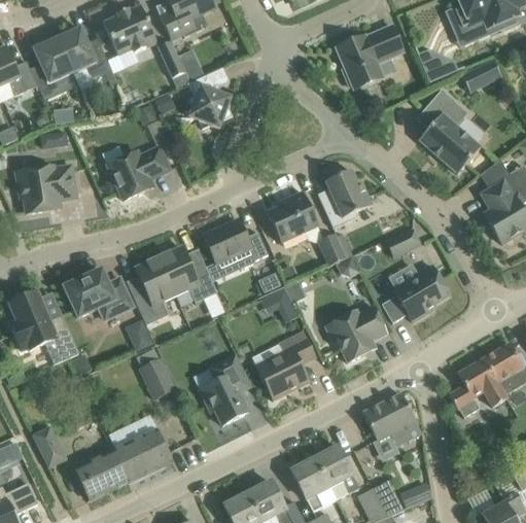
[(165,0),(155,5),(170,38),(183,32),(185,35),(203,28),(201,24),(207,22),(203,12),(216,6),(213,0),(165,0)]
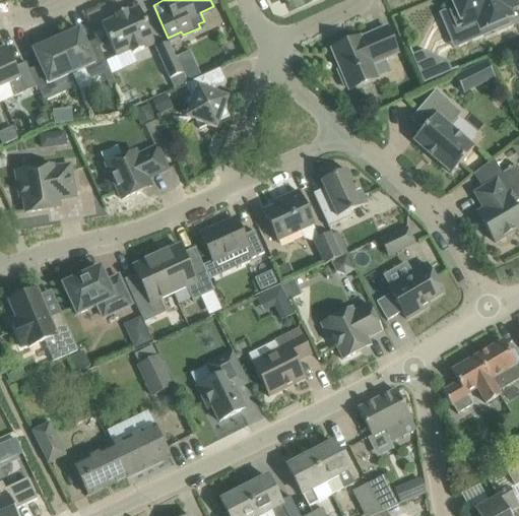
[(452,0),(455,6),(448,8),(455,25),(462,23),(463,24),(477,18),(481,27),(512,14),(509,7),(518,2),(518,0),(452,0)]
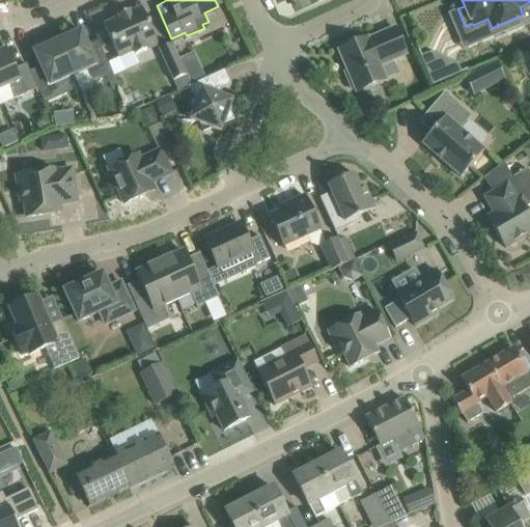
[(104,22),(118,55),(134,48),(135,52),(158,42),(141,5),(130,10),(129,7),(117,12),(118,16),(104,22)]
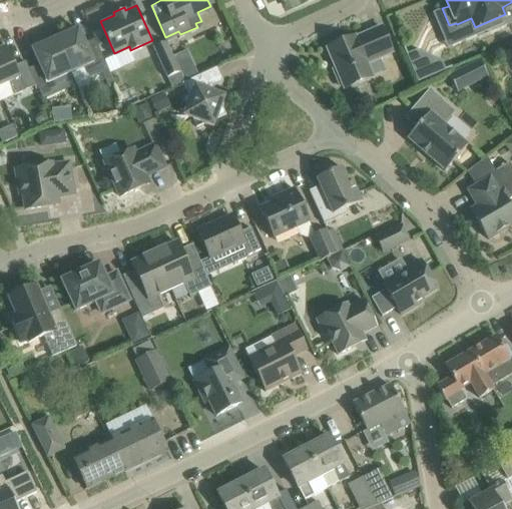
[(355,33),(327,45),(345,86),(372,74),(366,59),(392,48),(381,24),(356,35),(355,33)]
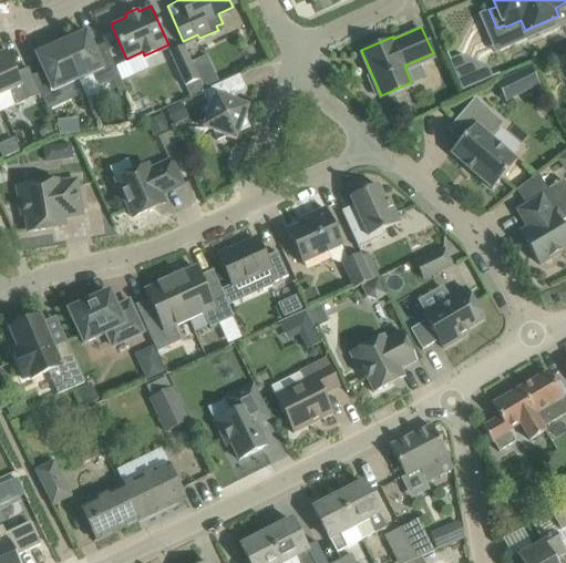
[(86,29),(61,40),(79,78),(92,71),(98,83),(113,77),(119,73),(120,73),(106,45),(96,51),(86,29)]
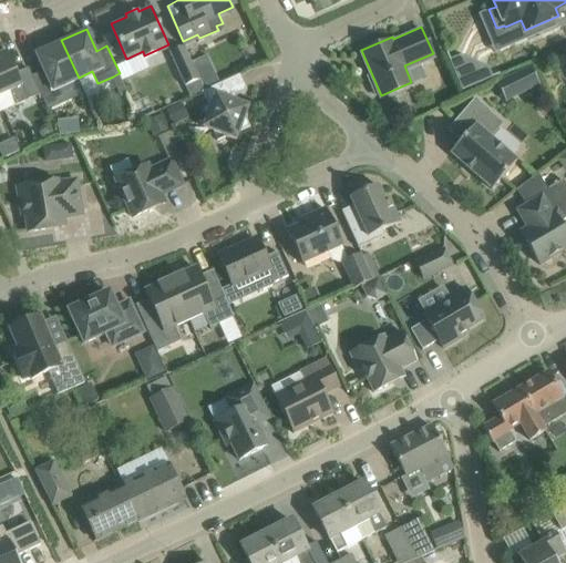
[(45,73),(34,79),(40,91),(45,104),(69,94),(64,84),(79,78),(61,40),(35,52),(45,73)]
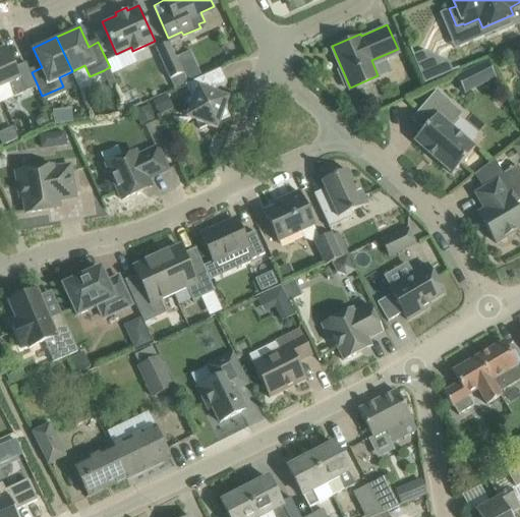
[(169,39),(156,45),(170,75),(182,69),(169,39)]
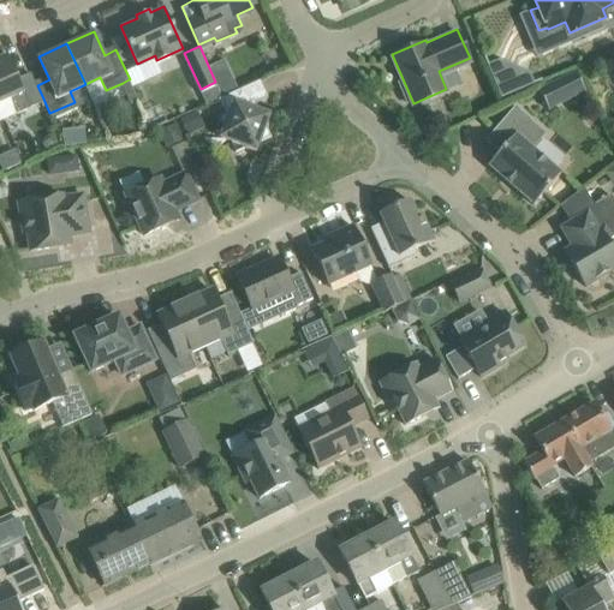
[(0,100),(10,95),(17,111),(43,99),(37,85),(30,70),(17,76),(7,52),(0,55),(0,100)]
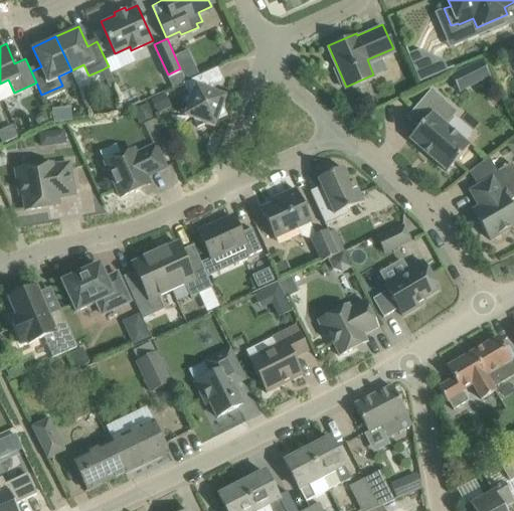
[(407,51),(419,79),(447,67),(443,57),(417,47),(407,51)]
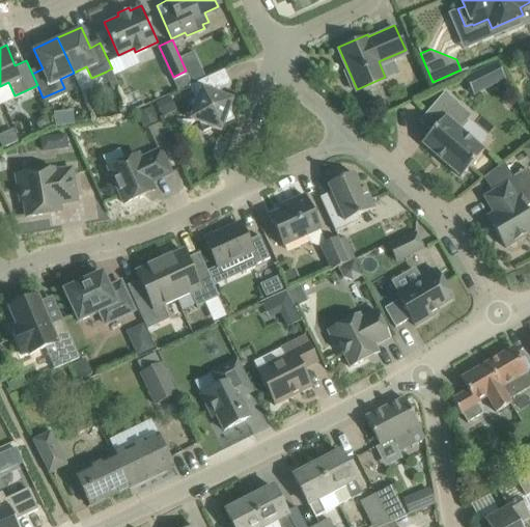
[(504,78),(495,59),(464,75),(473,92),(504,78)]
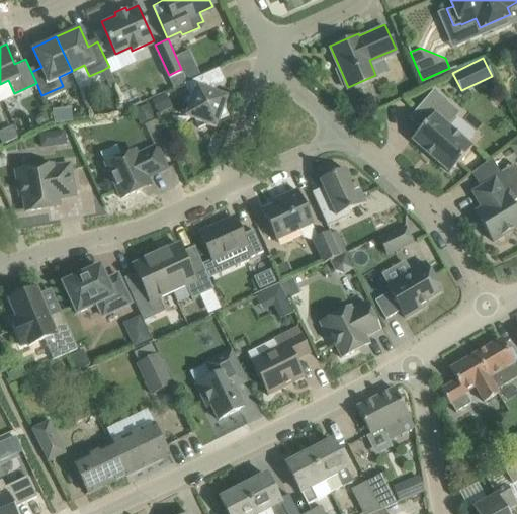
[(185,96),(198,125),(205,121),(216,125),(227,95),(219,92),(214,84),(226,79),(220,65),(184,81),(189,94),(185,96)]
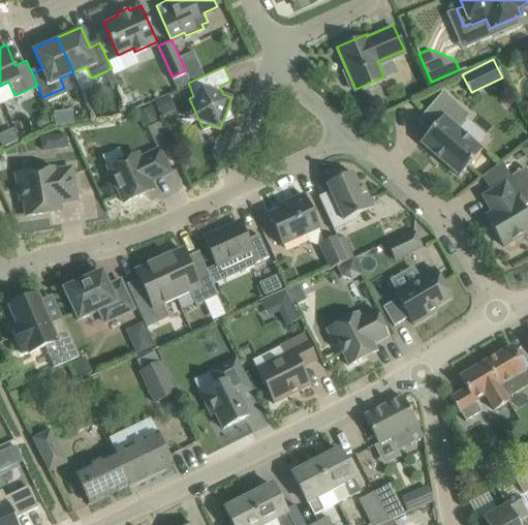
[(111,68),(105,71),(109,79),(115,76),(111,68)]
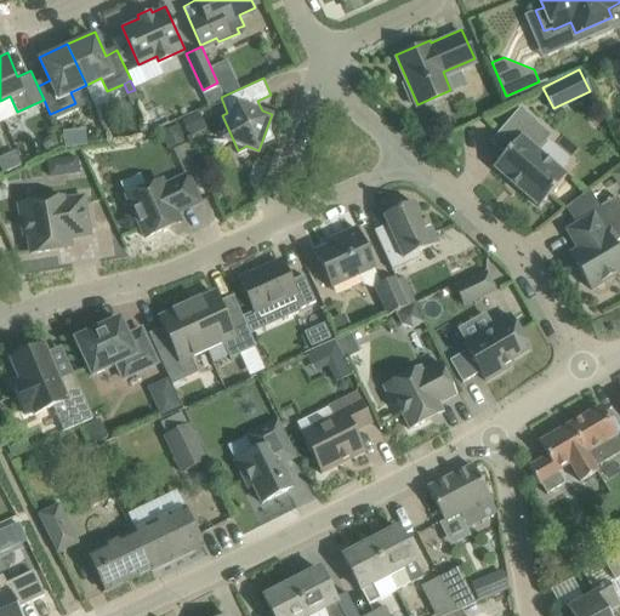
[(494,164),(539,204),(567,172),(538,148),(551,133),(518,106),(490,138),(505,152),(494,164)]
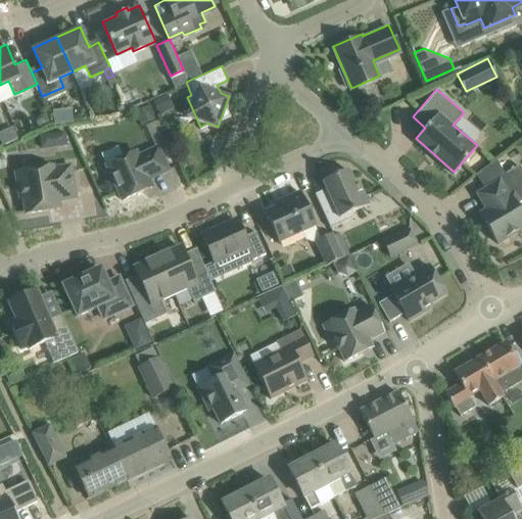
[(167,93),(153,98),(159,111),(172,105),(167,93)]
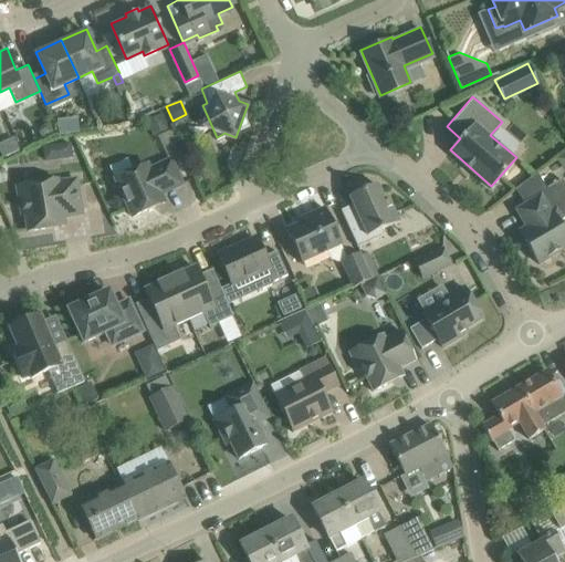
[(163,111),(147,118),(153,132),(169,124),(163,111)]
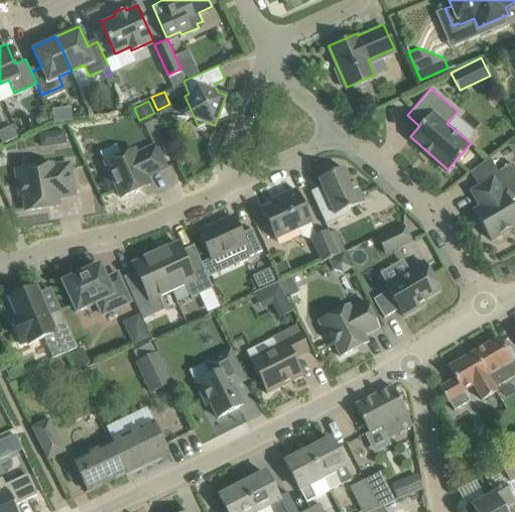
[(60,126),(39,130),(41,140),(62,136),(60,126)]
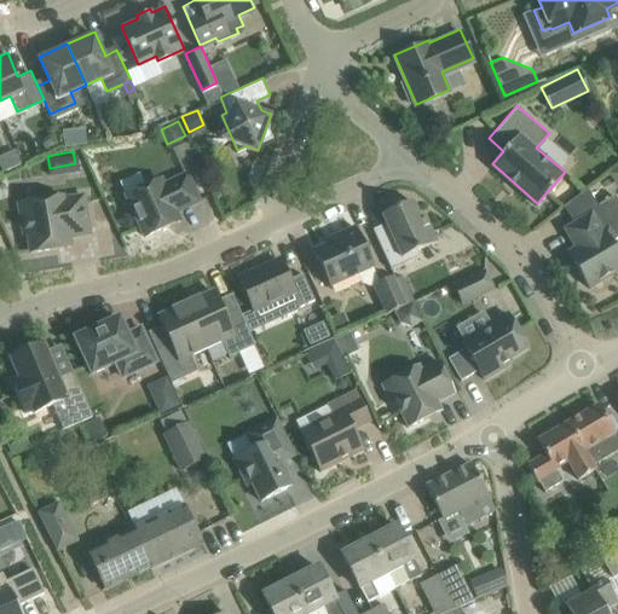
[(145,184),(126,192),(145,233),(180,218),(175,209),(200,198),(188,172),(188,171),(184,172),(163,181),(161,177),(145,184)]
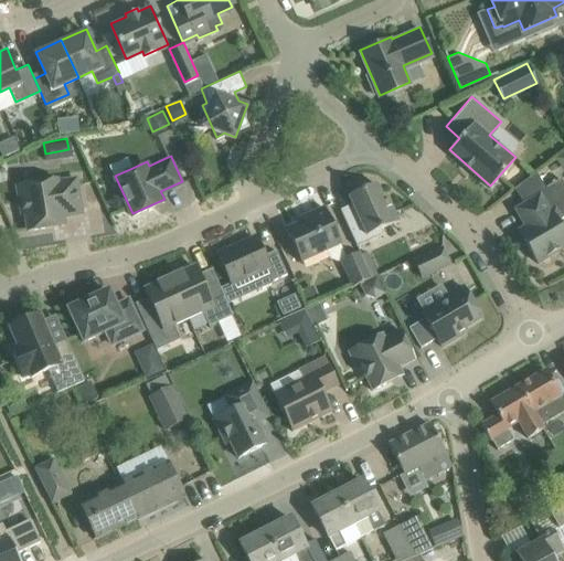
[(21,212),(25,212),(28,229),(64,223),(63,214),(82,211),(76,176),(57,179),(57,177),(17,183),(21,212)]
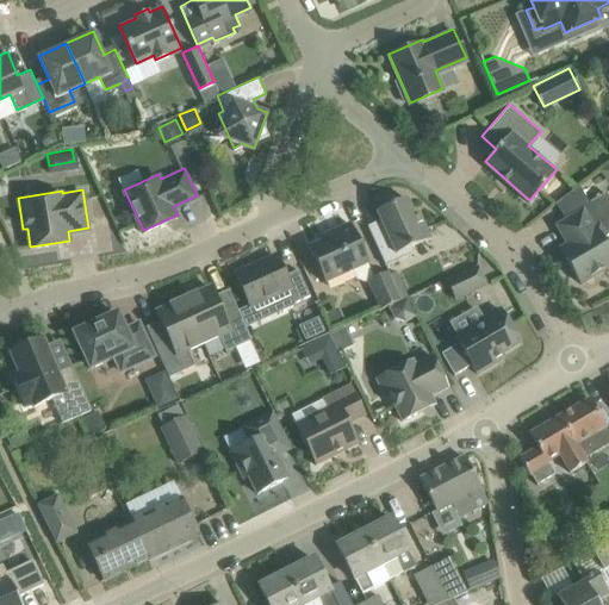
[(567,242),(560,247),(580,281),(608,263),(608,238),(606,234),(608,231),(608,195),(606,189),(588,200),(590,204),(557,223),(567,242)]
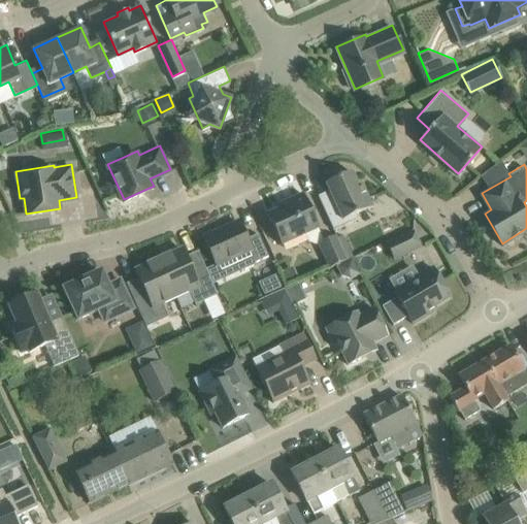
[(329,189),(318,194),(333,228),(358,217),(356,211),(372,204),(362,181),(358,183),(352,169),(326,181),(329,189)]
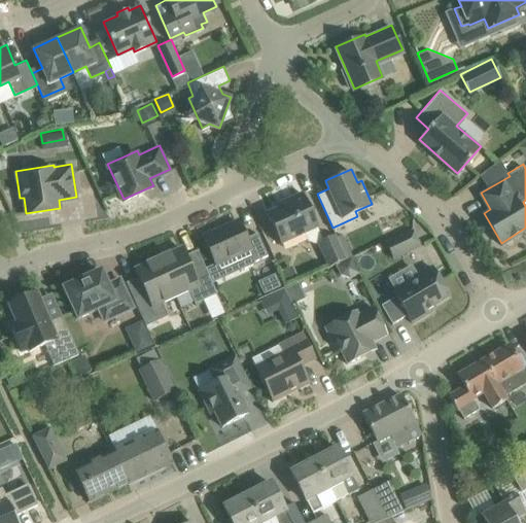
[(267,212),(281,242),(318,224),(303,190),(278,202),(280,206),(267,212)]
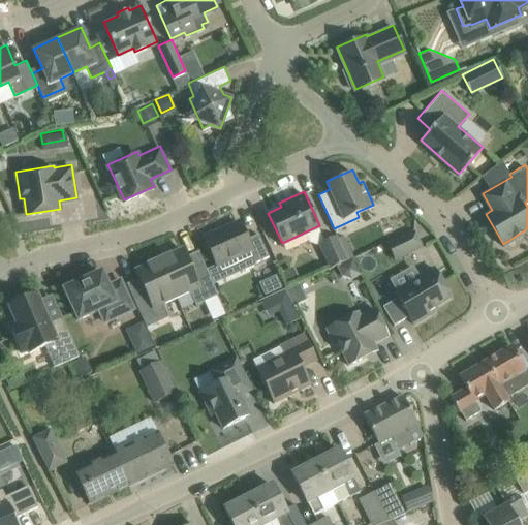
[(205,237),(217,264),(249,249),(254,260),(269,254),(258,232),(247,237),(240,220),(205,237)]
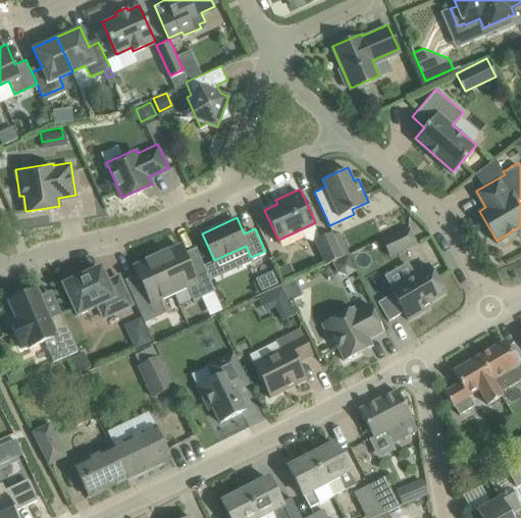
[(382,239),(389,254),(416,242),(408,226),(382,239)]
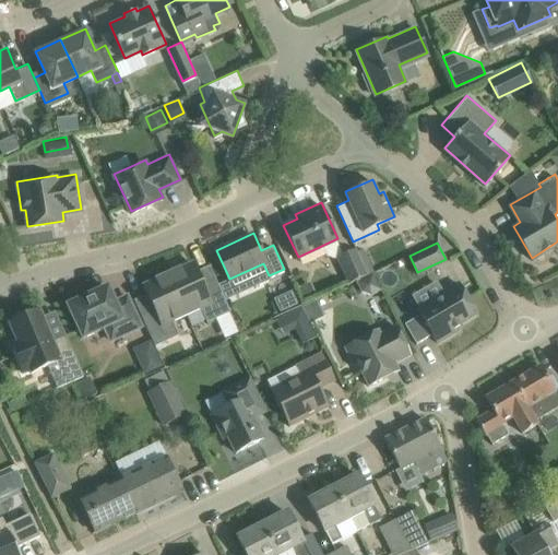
[(336,255),(348,281),(367,272),(355,246),(336,255)]
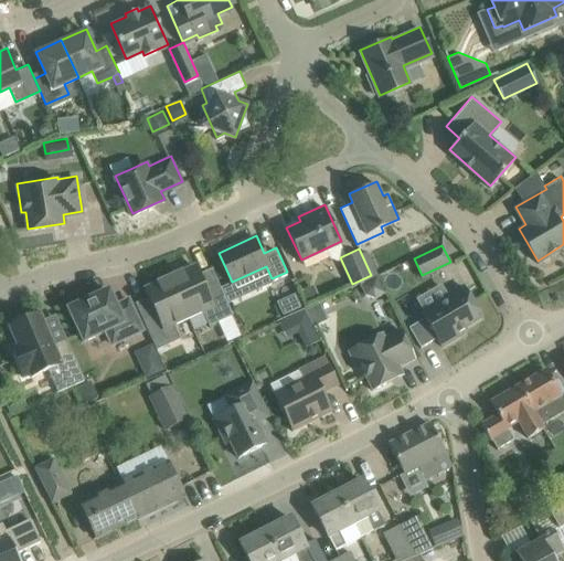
[(195,264),(169,275),(188,316),(202,309),(209,324),(233,313),(220,284),(206,289),(195,264)]
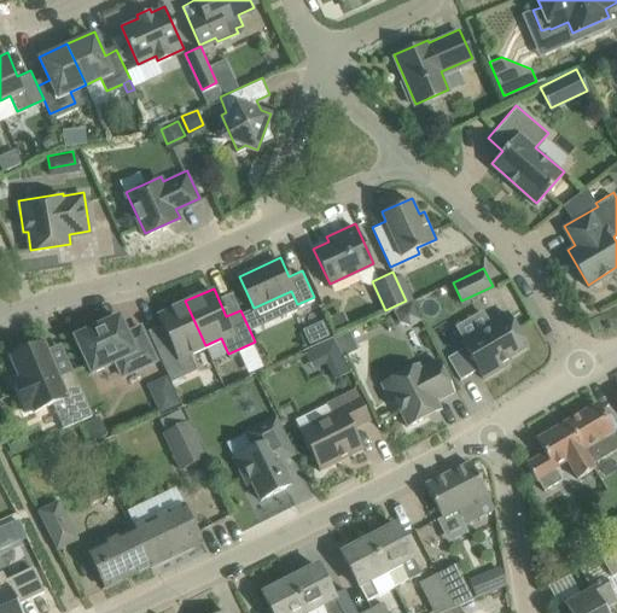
[(205,345),(185,301),(158,314),(172,342),(157,349),(172,379),(197,367),(190,352),(205,345)]
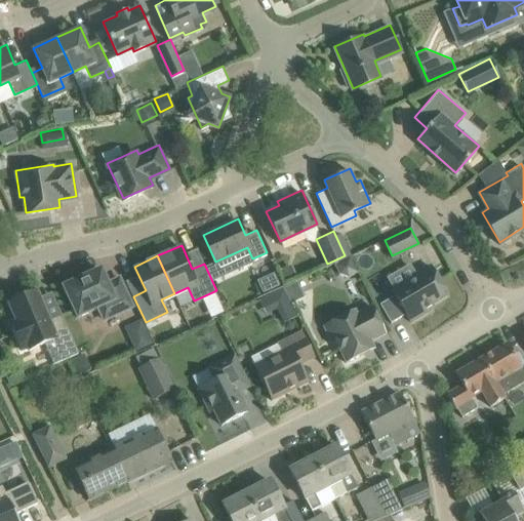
[(335,263),(341,277),(357,271),(351,256),(335,263)]
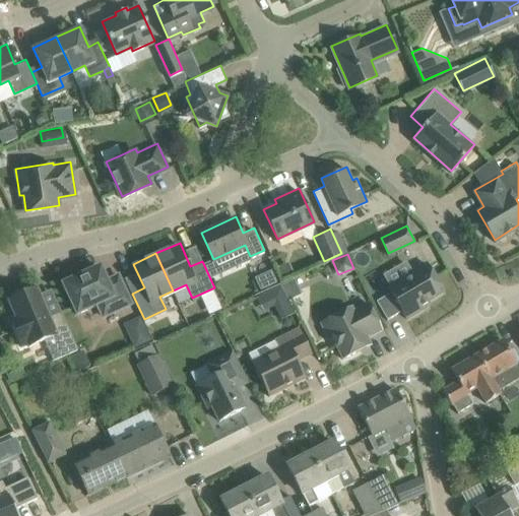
[(391,291),(377,299),(387,316),(401,308),(406,317),(423,307),(420,303),(443,289),(426,261),(411,269),(413,273),(390,287),(391,291)]
